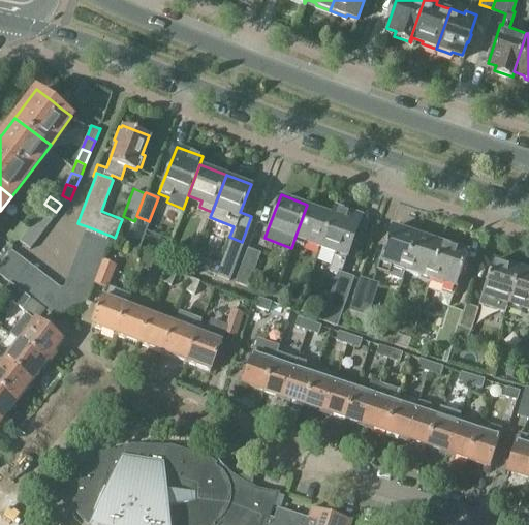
[(44,204),(39,211),(51,219),(56,212),(44,204)]
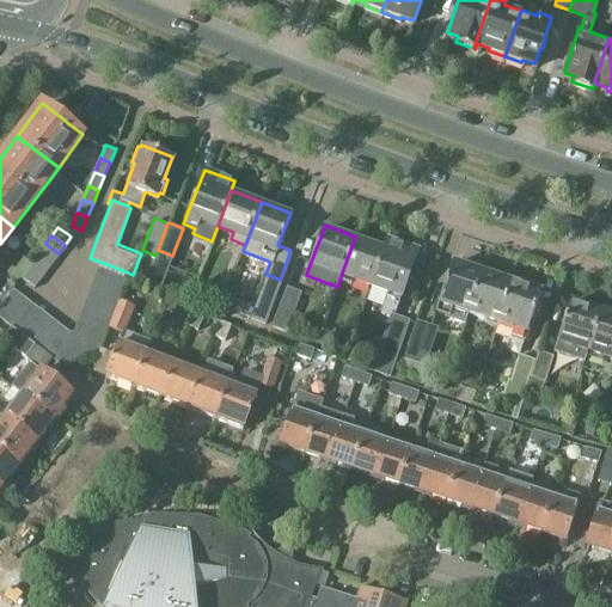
[(355,237),(342,273),(371,283),(380,257),(384,247),(355,237)]
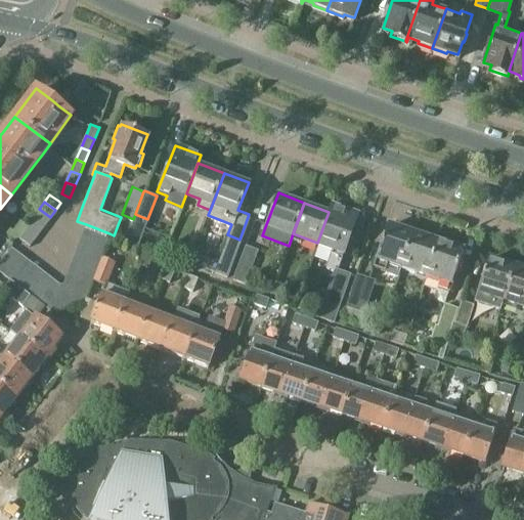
[(325,220),(317,243),(333,248),(326,265),(334,268),(317,313),(335,320),(351,271),(339,267),(350,234),(358,213),(346,209),(333,204),(332,203),(329,212),(325,220)]
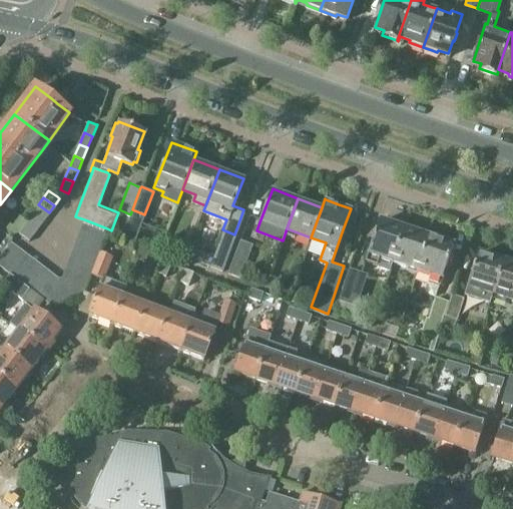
[(38,204),(33,210),(44,218),(49,212),(38,204)]
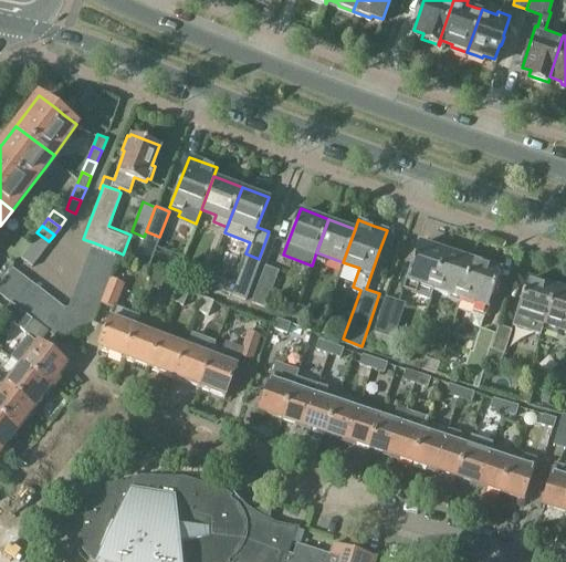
[(37,232),(31,240),(43,249),(49,241),(37,232)]
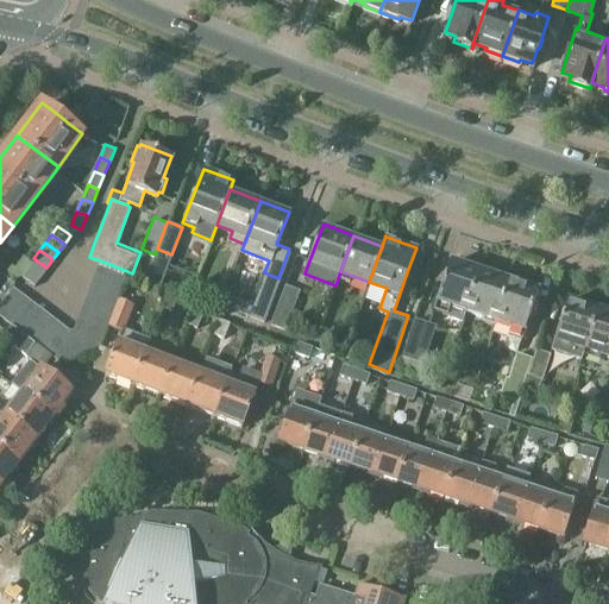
[(33,258),(27,266),(41,275),(46,268),(33,258)]
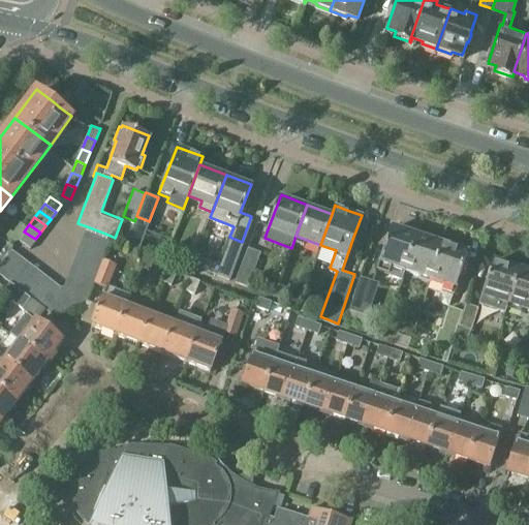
[(391,225),(377,268),(401,276),(404,270),(416,232),(404,227),(403,229),(391,225)]
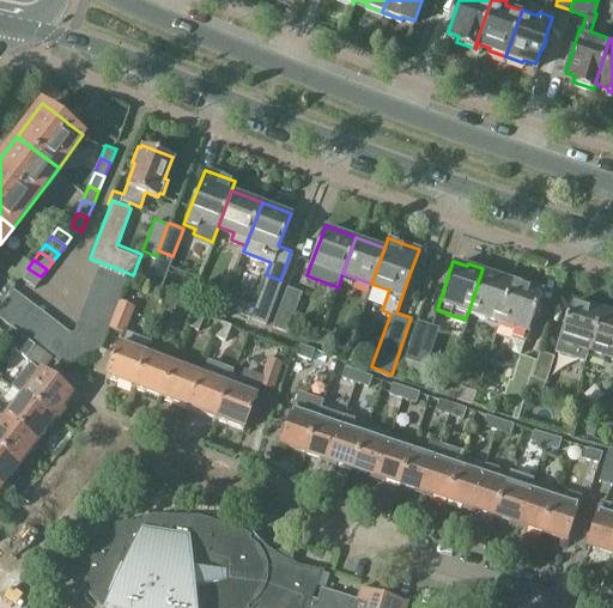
[(99,265),(95,278),(122,290),(127,277),(99,265)]
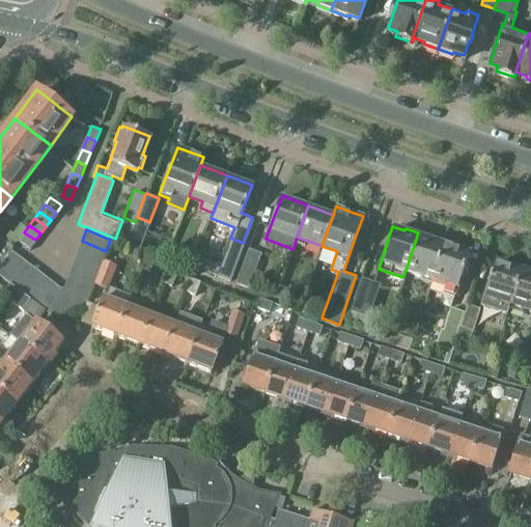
[(24,232),(19,239),(30,247),(35,240),(24,232)]
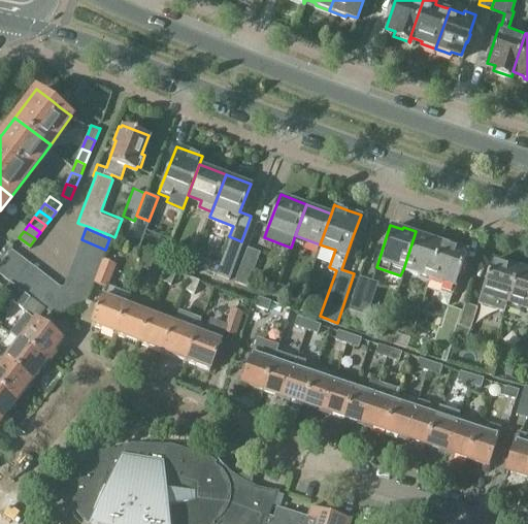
[(416,231),(403,269),(428,277),(440,241),(429,237),(429,235),(416,231)]
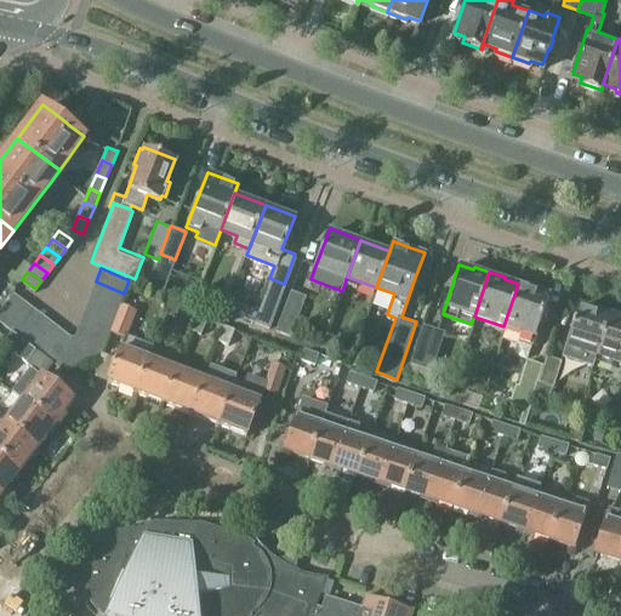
[(269,278),(254,319),(269,325),(284,284),(269,278)]
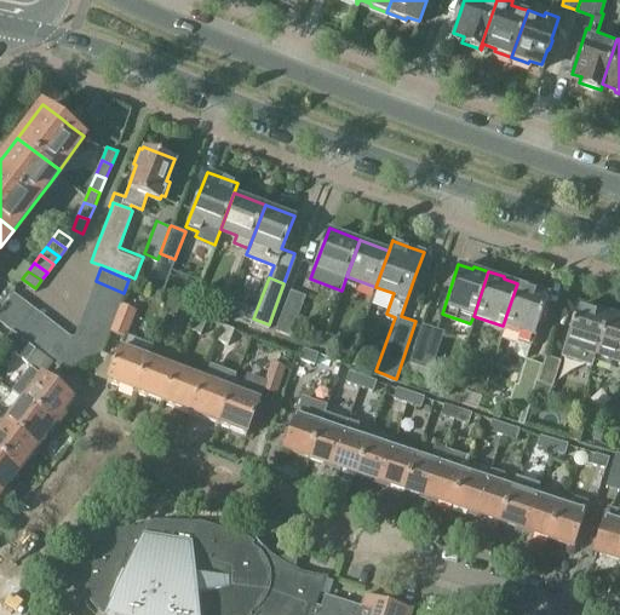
[(96,281),(90,294),(119,305),(120,302),(124,293),(96,281)]
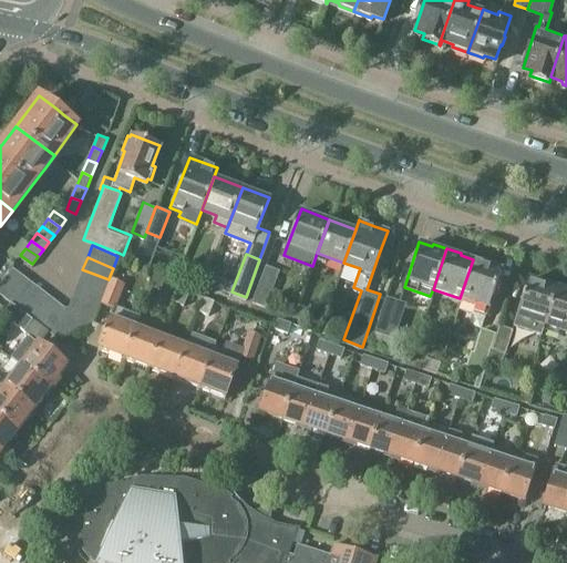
[(473,259),(460,298),(474,304),(473,310),(477,311),(485,315),(501,269),(488,265),(490,263),(477,258),(476,260),(473,259)]
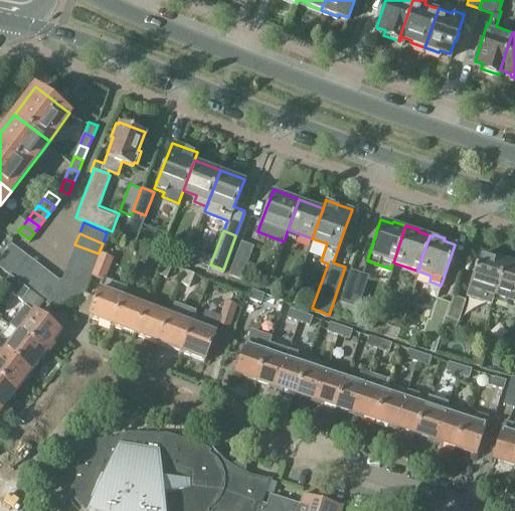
[(241,237),(228,271),(241,277),(254,242),(241,237)]
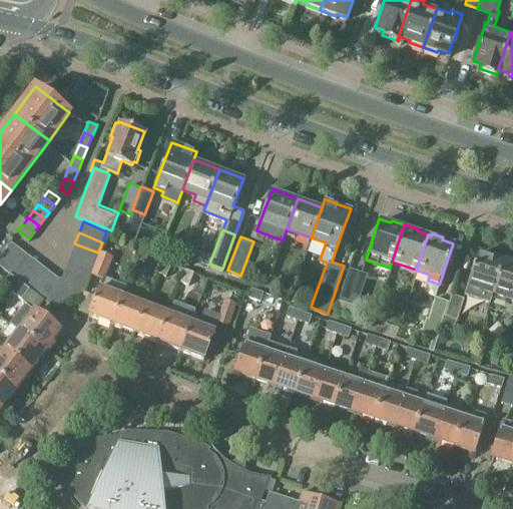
[(11,240),(6,247),(16,256),(21,248),(11,240)]
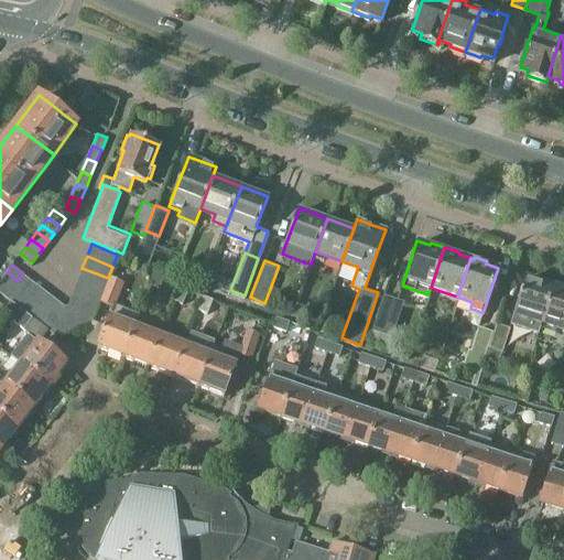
[(195,278),(193,283),(203,287),(205,281),(205,280),(206,278),(208,270),(209,268),(199,265),(195,278)]
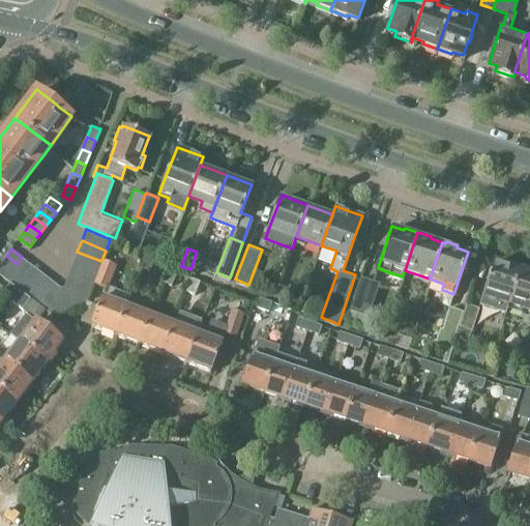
[(77,252),(72,262),(97,272),(101,261),(77,252)]
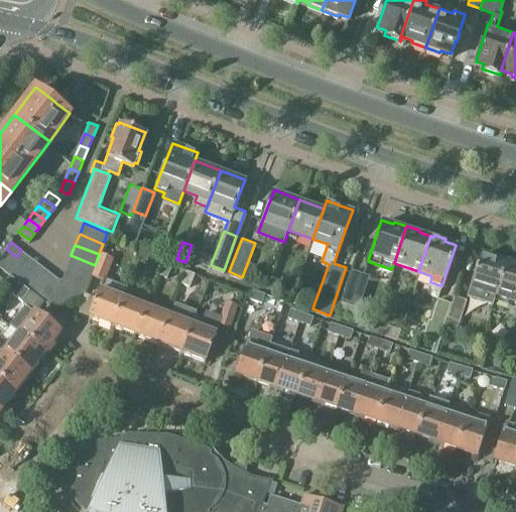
[(142,247),(138,258),(147,261),(151,250),(142,247)]
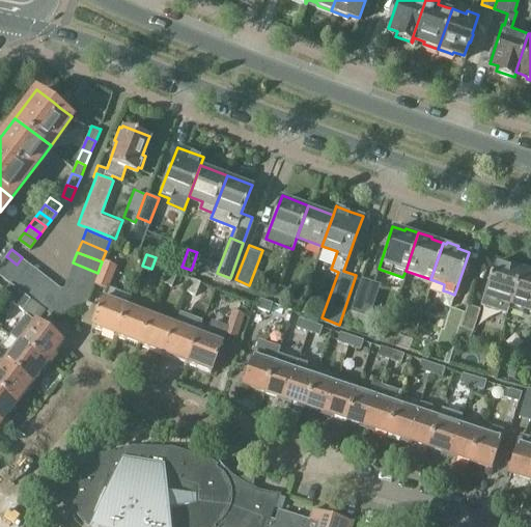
[(6,256),(1,262),(11,271),(17,265),(6,256)]
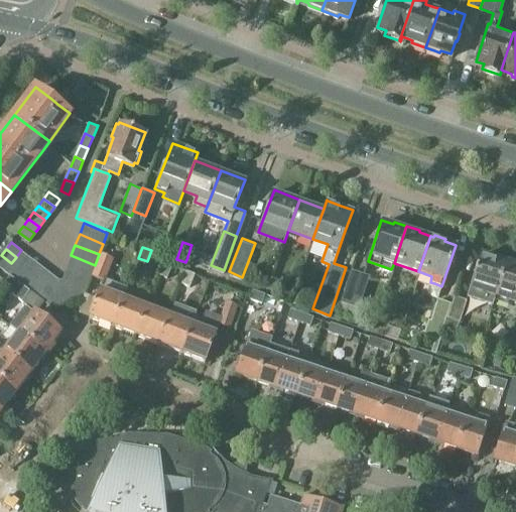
[(11,263),(6,270),(10,273),(15,277),(30,257),(21,250),(16,257),(11,263)]
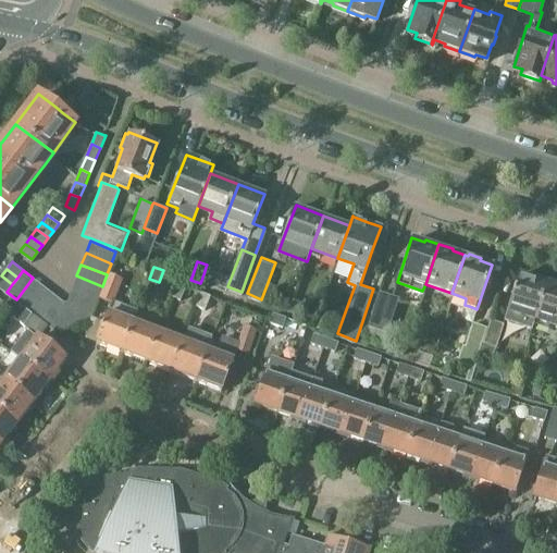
[(519,272),(505,318),(532,327),(535,318),(546,281),(536,278),(536,275),(522,270),(522,273),(519,272)]
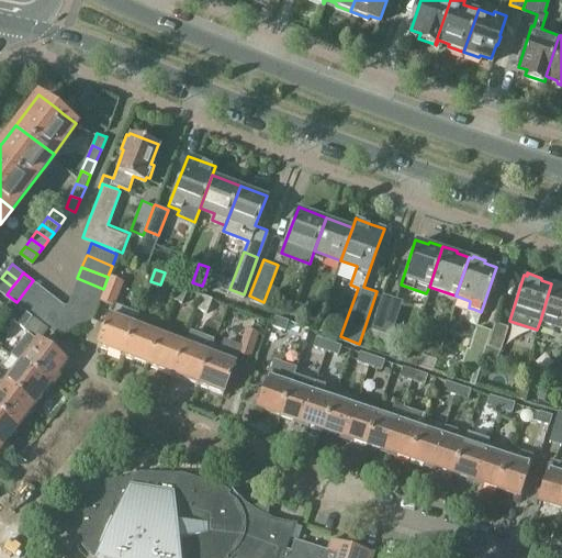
[(103,289),(100,299),(112,303),(113,304),(114,302),(123,279),(109,274),(108,277),(103,289)]
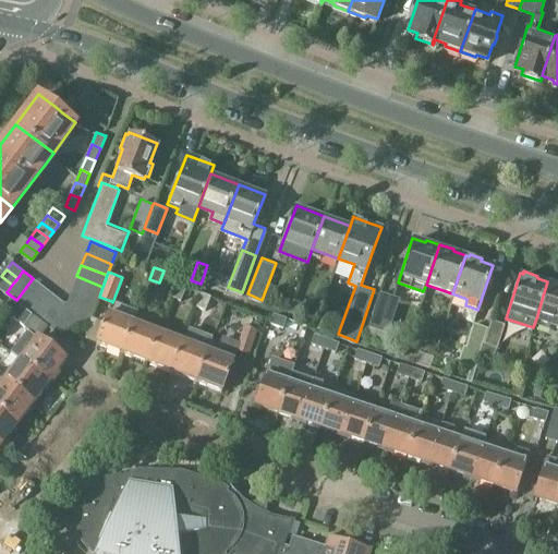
[(1,276),(0,277),(0,287),(7,292),(12,285),(1,276)]
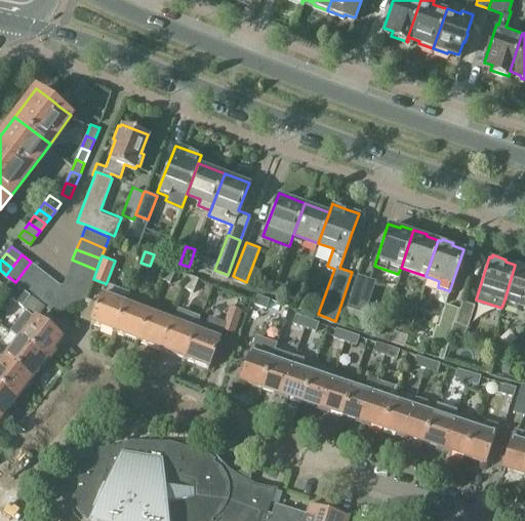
[(72,259),(68,271),(92,281),(93,279),(96,270),(72,259)]
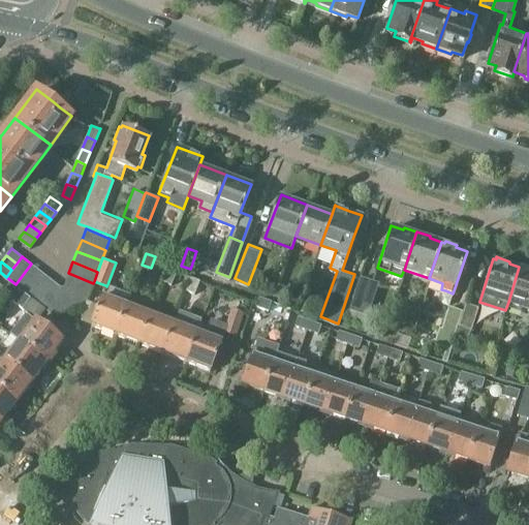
[(31,264),(16,284),(25,292),(41,271),(31,264)]
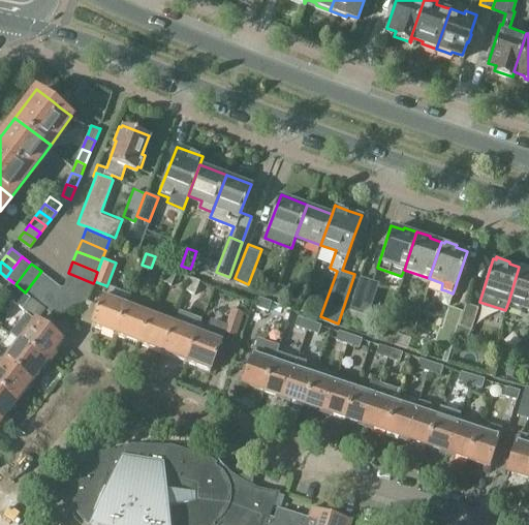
[(519,267),(508,302),(528,308),(528,267),(522,265),(521,268),(519,267)]
